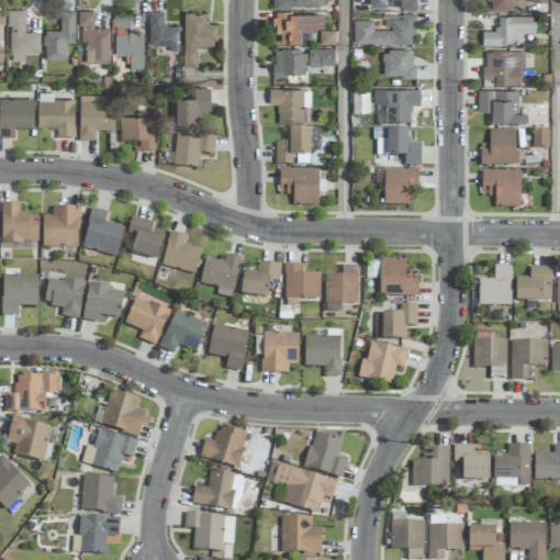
[(42,51),(41,30),(28,30),(28,8),(10,8),(12,60),(26,59),(26,52),(42,51)]
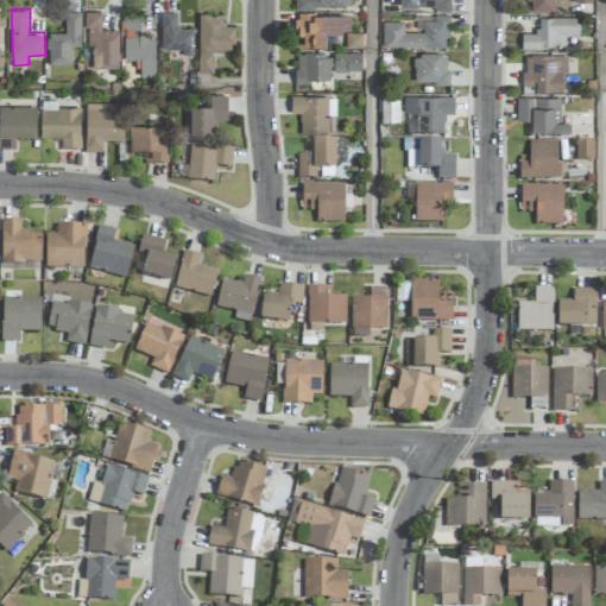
[(82,10),(68,10),(68,31),(51,31),(51,63),(74,63),(74,44),(82,44),(82,10)]
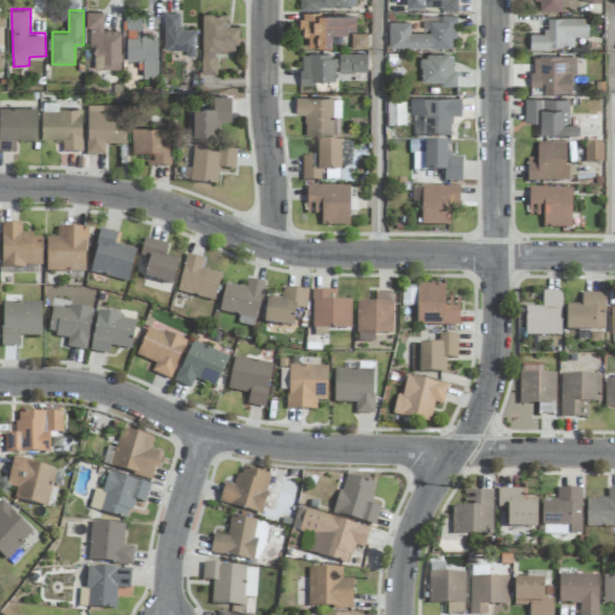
[(105,10),(92,11),(93,68),(123,68),(122,28),(105,29),(105,10)]
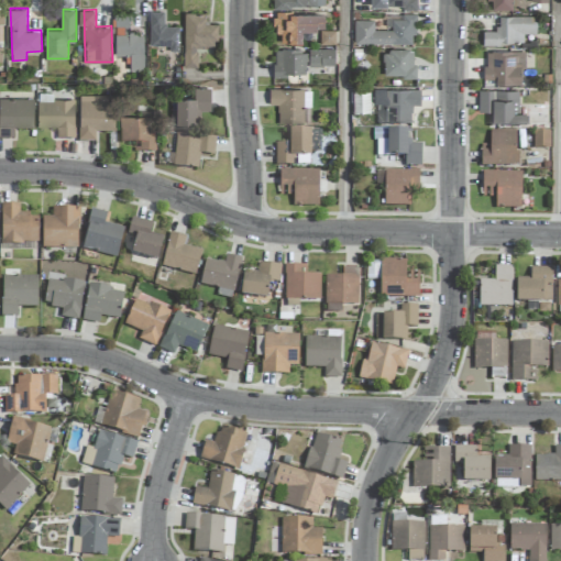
[(180,50),(180,24),(166,24),(166,10),(152,10),(151,44),(172,44),(172,50),(180,50)]
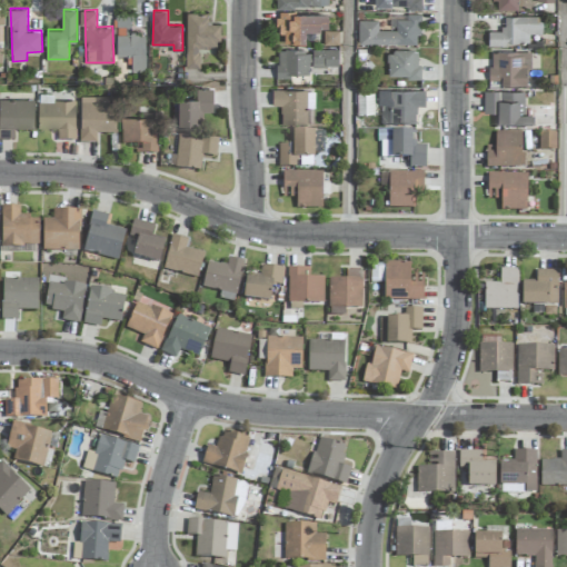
[(188,11),(187,67),(201,67),(201,46),(221,46),(221,23),(210,22),(210,12),(188,11)]
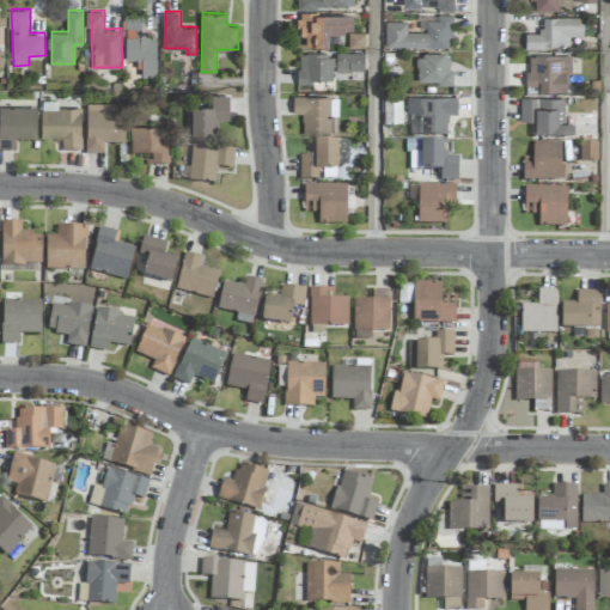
[(330,44),(330,31),(355,30),(354,12),(302,13),(302,36),(307,36),(307,46),(330,44)]
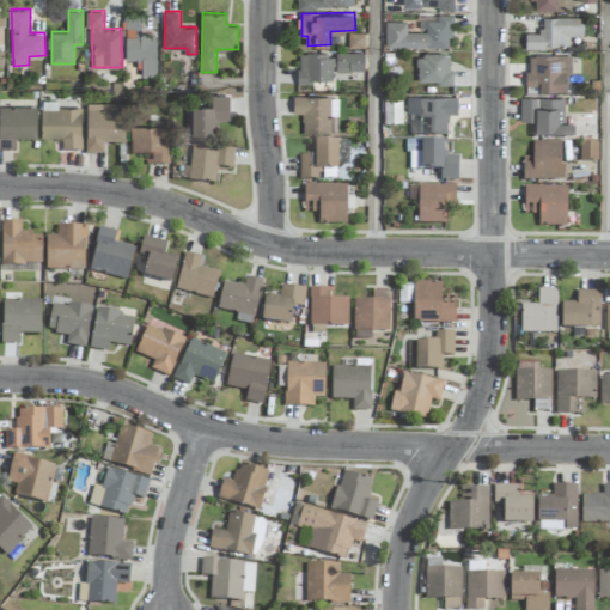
[(126,59),(142,60),(142,74),(158,74),(158,34),(144,34),(144,13),(128,13),(126,59)]
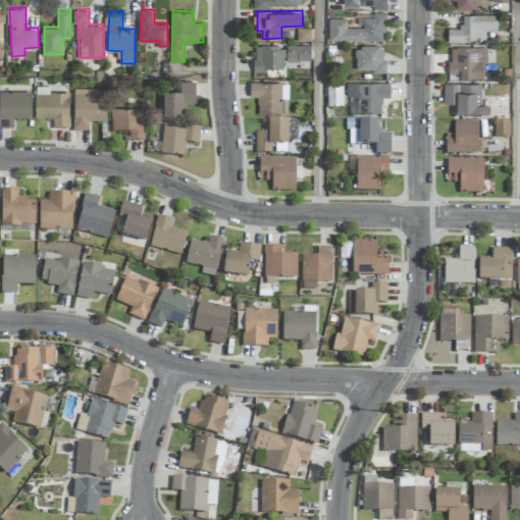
[(383,40),(383,31),(387,31),(387,11),(375,11),(375,16),(365,16),(365,27),(348,27),(348,16),(330,16),(330,39),(383,40)]
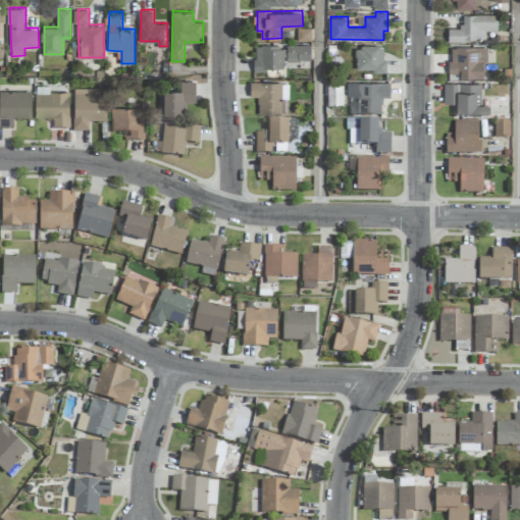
[(499,14),(464,13),(464,28),(449,27),(449,39),(486,40),(487,30),(499,30),(499,14)]
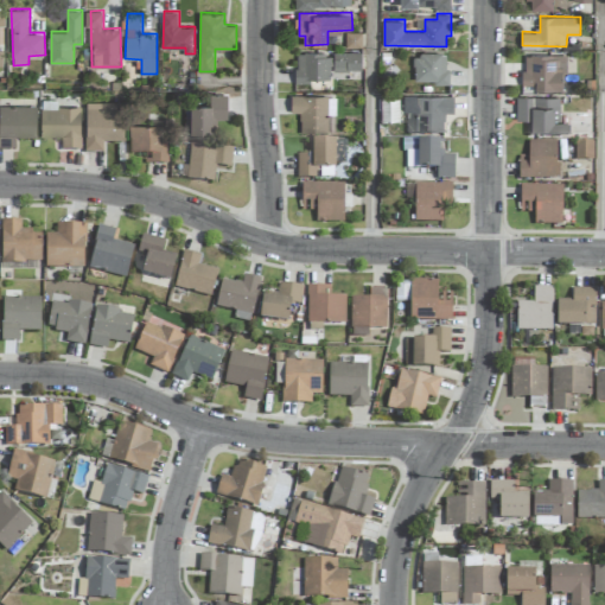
[(335,51),(336,70),(363,69),(363,51),(335,51)]
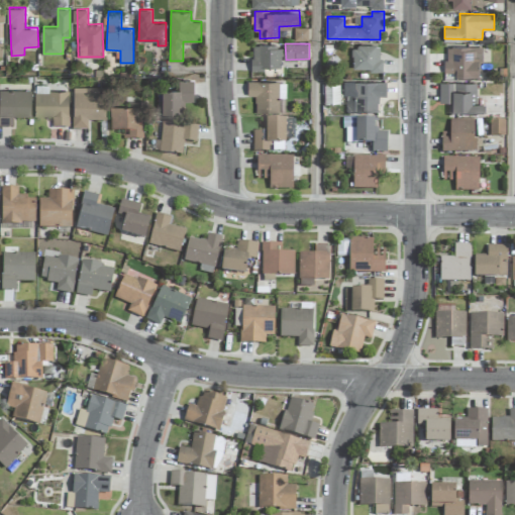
[(253,44),(253,70),(265,70),(265,66),(283,66),(284,44),(253,44)]
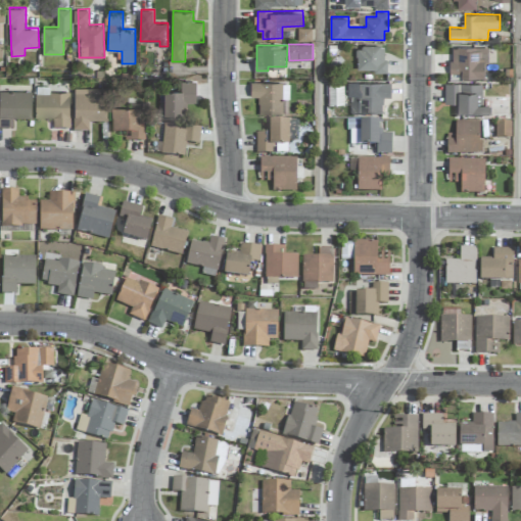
[(387,72),(386,45),(358,45),(358,68),(374,68),(374,72),(387,72)]
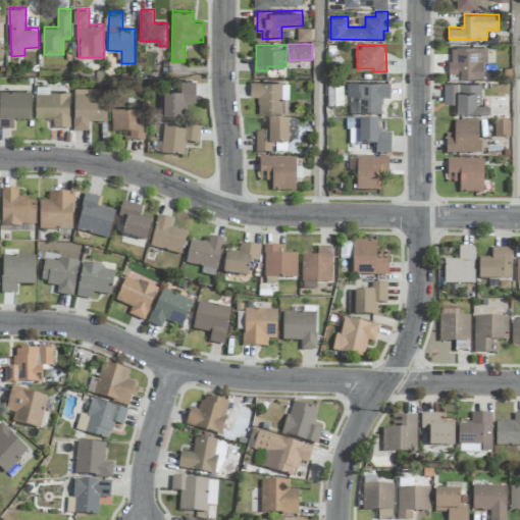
[(484,76),(484,63),(488,63),(488,46),(452,45),(451,75),(484,76)]
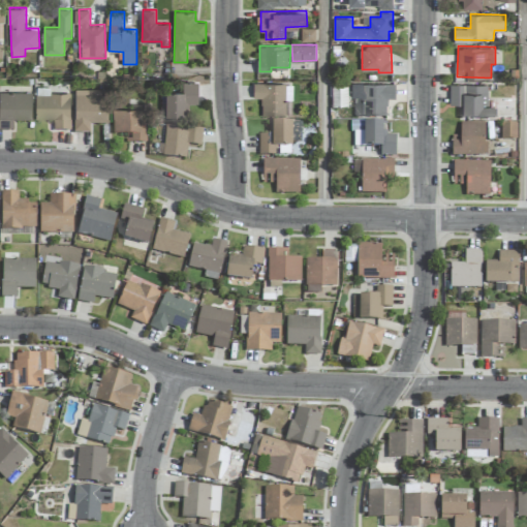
[(334,106),(349,105),(348,80),(333,80),(334,106)]
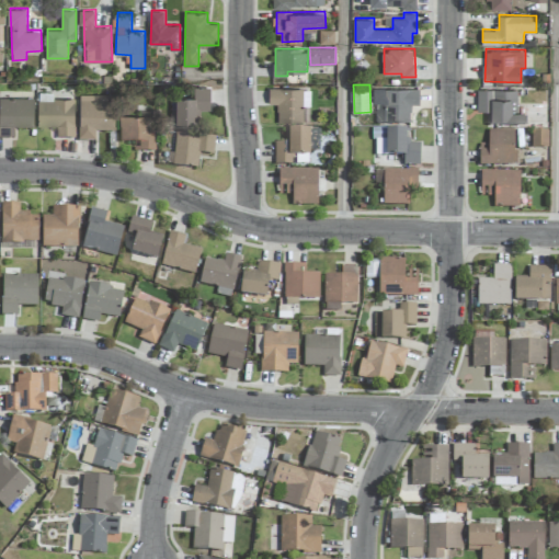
[(212,87),(195,86),(195,95),(178,95),(177,122),(197,123),(198,109),(212,109),(212,87)]
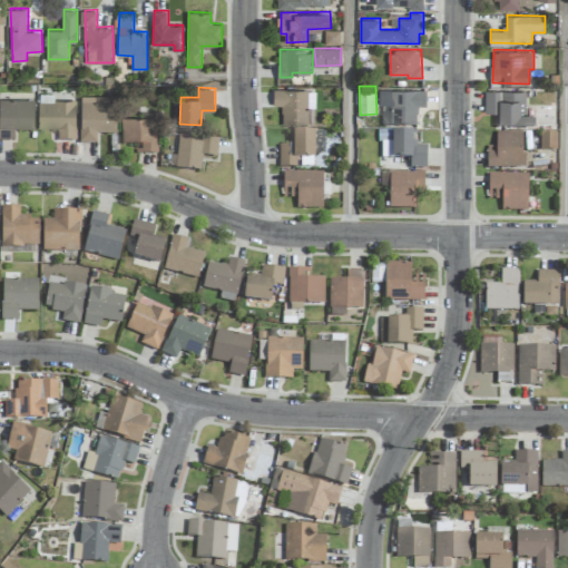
[(275,105),(283,105),(283,125),(316,124),(316,88),(274,89),(275,105)]
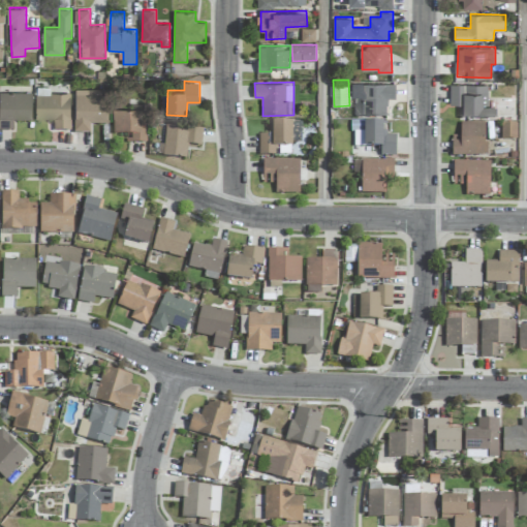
[(397,83),(353,82),(352,96),(358,96),(358,115),(389,116),(389,97),(397,97),(397,83)]
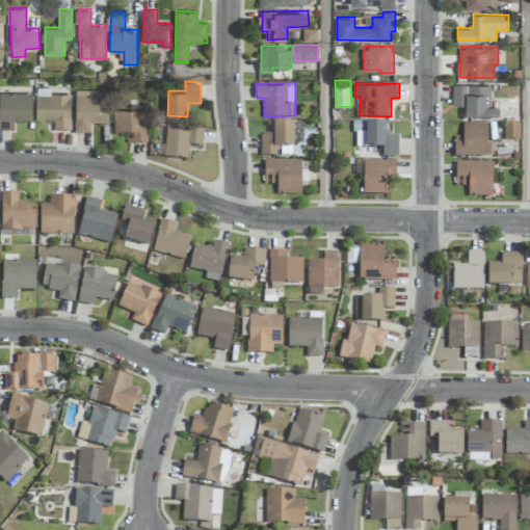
[(492,84),(453,83),(453,103),(462,103),(462,117),(501,118),(501,105),(492,105),(492,84)]
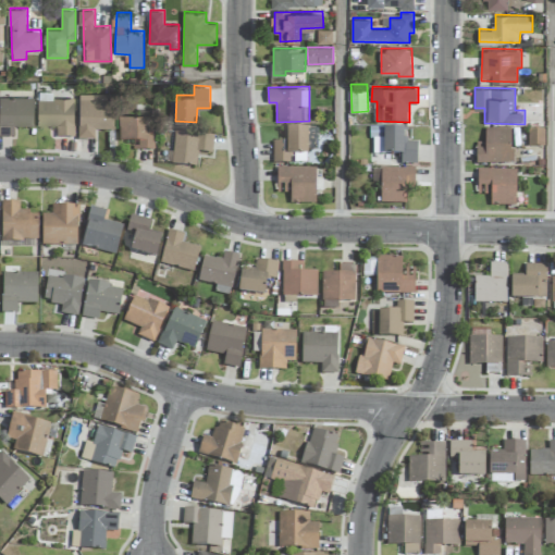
[(75,97),(53,97),(53,90),(39,90),(39,125),(58,125),(58,136),(75,135),(75,97)]
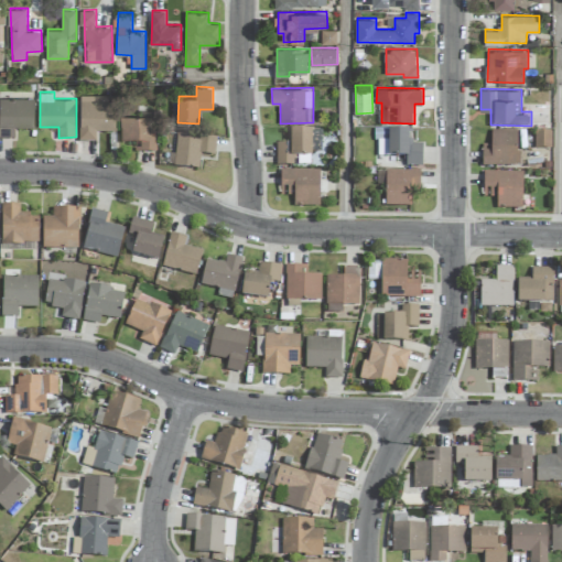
[(116,131),(117,94),(80,94),(80,139),(97,140),(97,130),(116,131)]
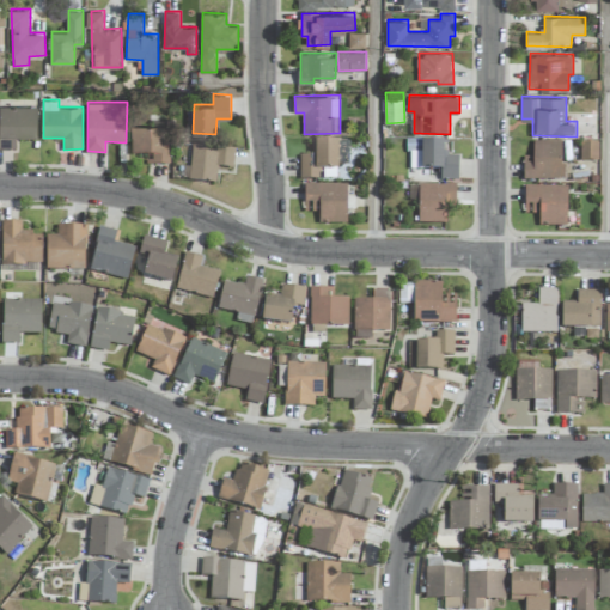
[(38,139),(38,105),(0,105),(0,108),(0,148),(16,150),(17,139),(38,139)]
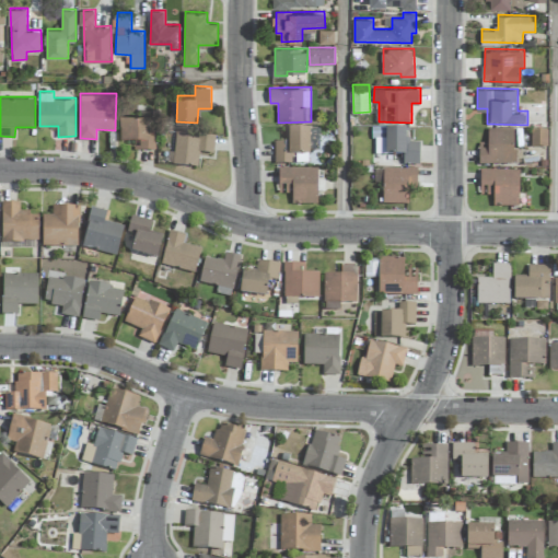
[(157,115),(120,114),(120,140),(135,140),(135,149),(155,150),(157,115)]
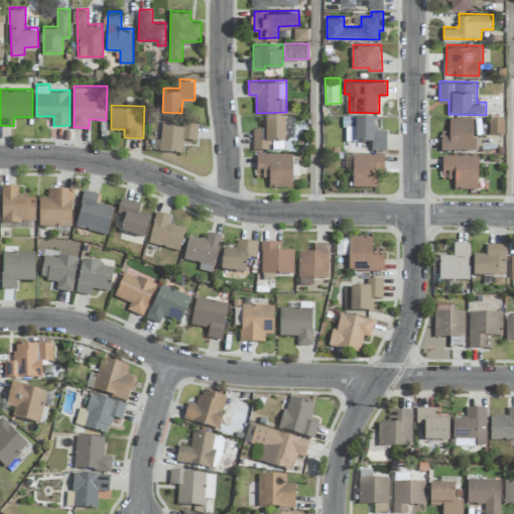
[(374,117),(343,116),(343,126),(347,126),(347,141),(372,142),(372,150),(387,150),(387,130),(374,130),(374,117)]
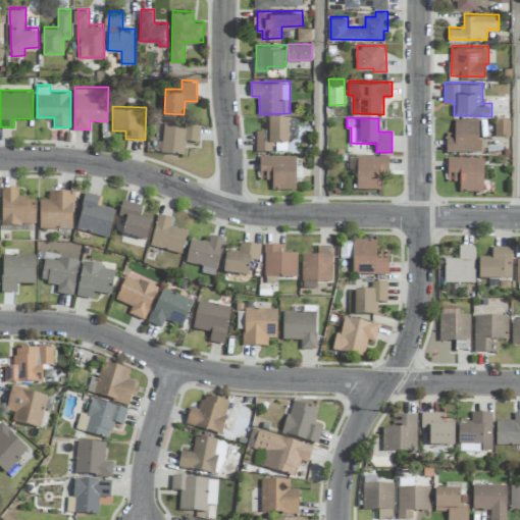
[(298,118),(266,118),(266,132),(257,132),(256,151),(274,152),(274,150),(288,151),(288,138),(298,138),(298,118)]
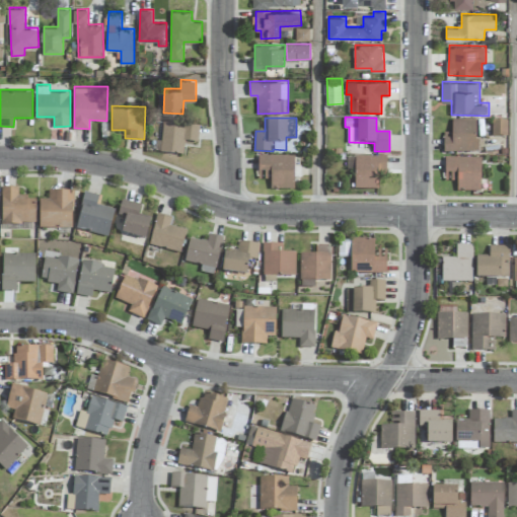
[(475,119),(452,119),(452,131),(444,132),(445,151),(476,150),(475,119)]
